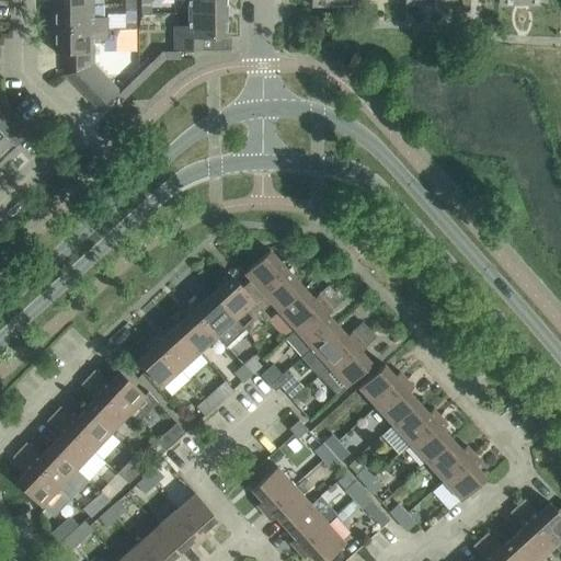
[(189,0),(189,13),(226,12),(226,0),(189,0)]
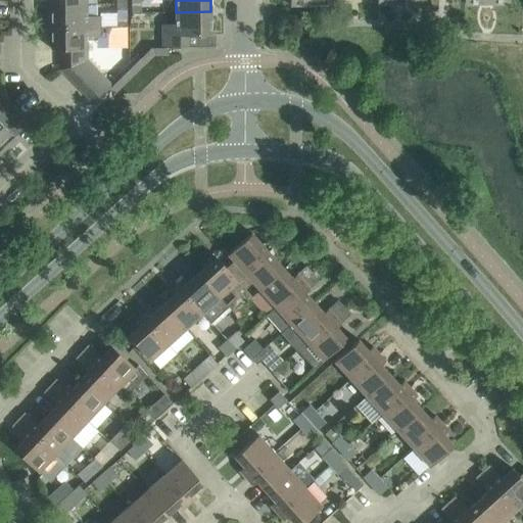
[(51,27),(100,27),(100,16),(87,16),(86,4),(51,5),(51,27)]
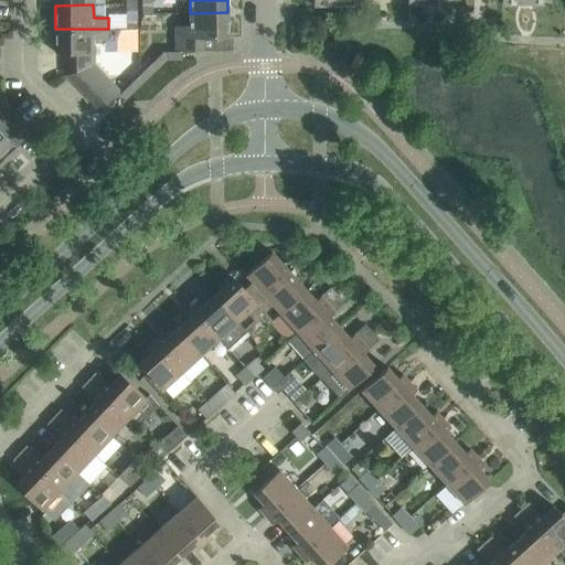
[(190,27),(176,27),(176,32),(176,51),(181,51),(203,51),(203,38),(228,38),(228,12),(190,13),(190,27)]
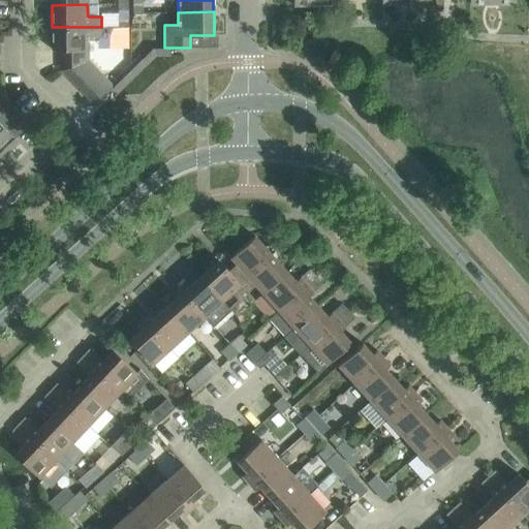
[(119,27),(128,27),(128,14),(119,14),(119,27)]
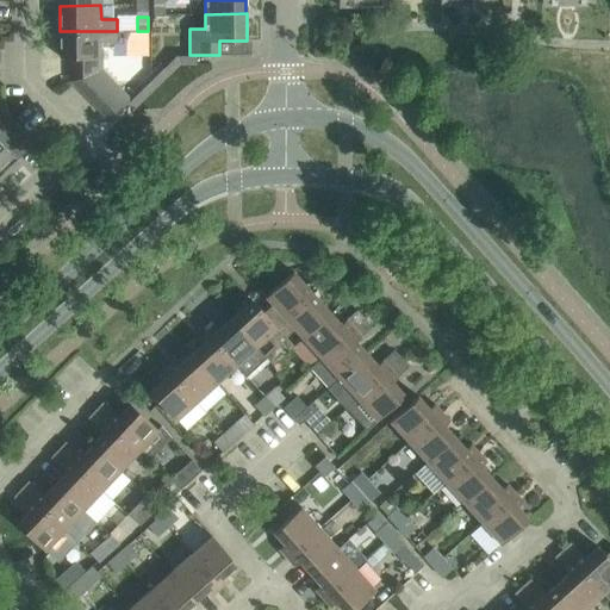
[(70,81),(101,69),(101,43),(117,42),(117,31),(60,31),(60,57),(72,57),(70,81)]
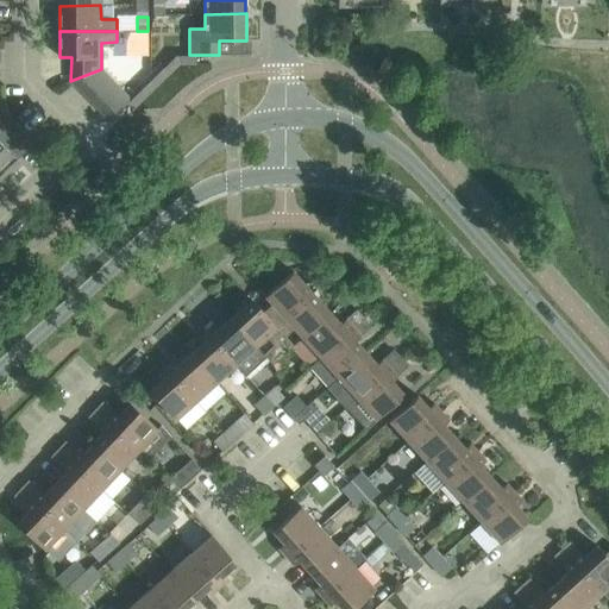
[(159,63),(151,71),(151,75),(158,83),(170,73),(159,63)]
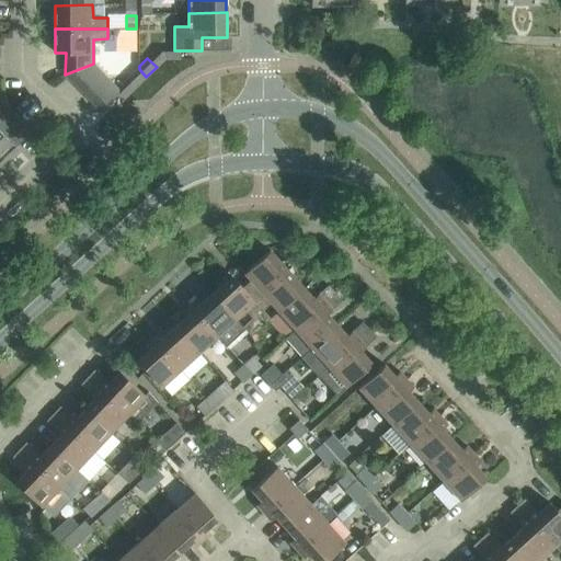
[(82,92),(102,73),(93,64),(65,75),(82,92)]
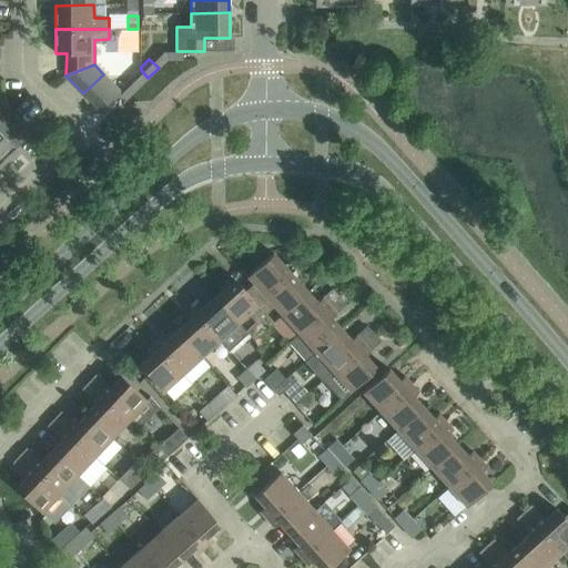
[(141,67),(129,79),(138,88),(148,78),(141,70),(141,67)]
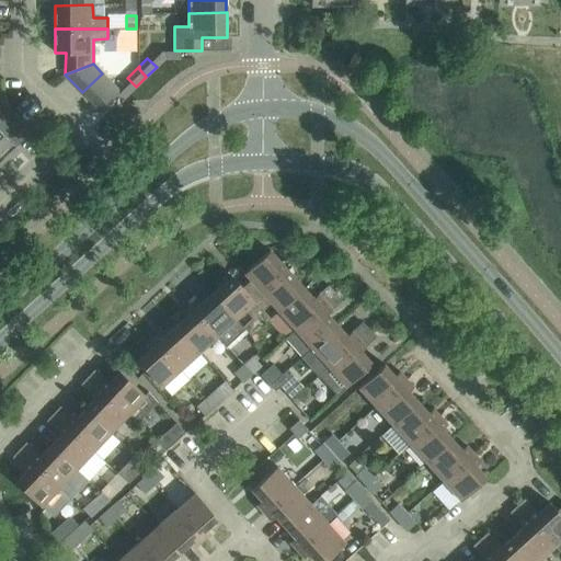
[(91,101),(111,82),(102,73),(82,92),(91,101)]
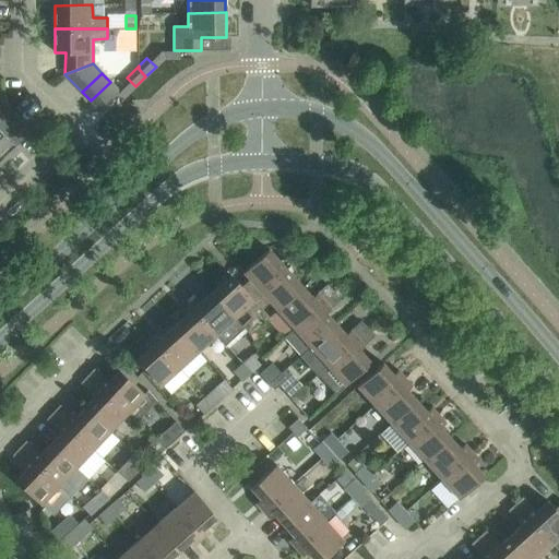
[(116,95),(119,92),(110,82),(91,100),(100,110),(116,95)]
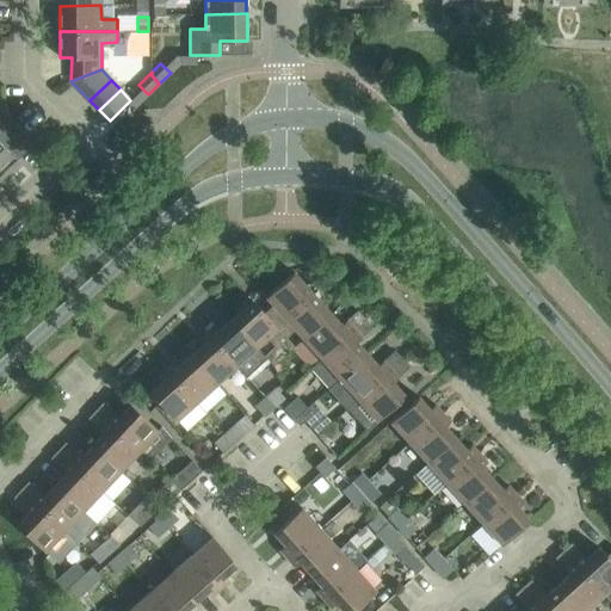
[(19,162),(0,142),(0,129),(4,127),(0,122),(0,180),(19,162)]
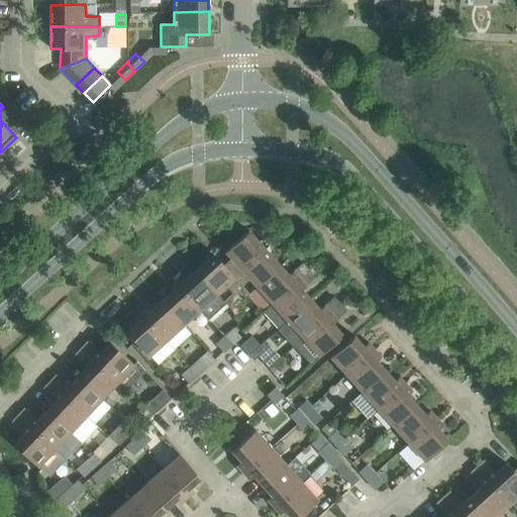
[(225,251),(221,255),(231,266),(227,269),(233,275),(264,247),(248,230),(225,251)]
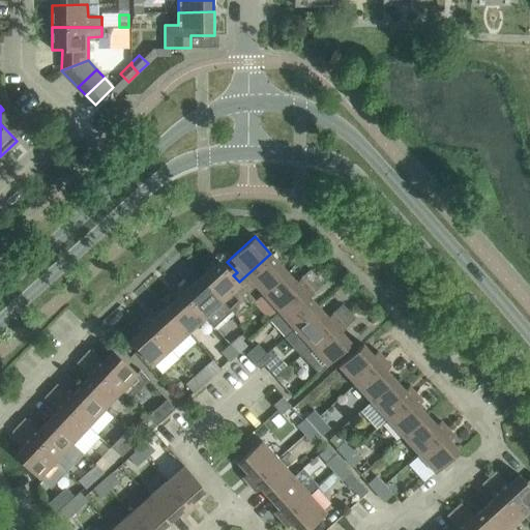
[(270,254),(239,282),(244,288),(249,289),(255,284),(263,294),(288,272),(270,254)]
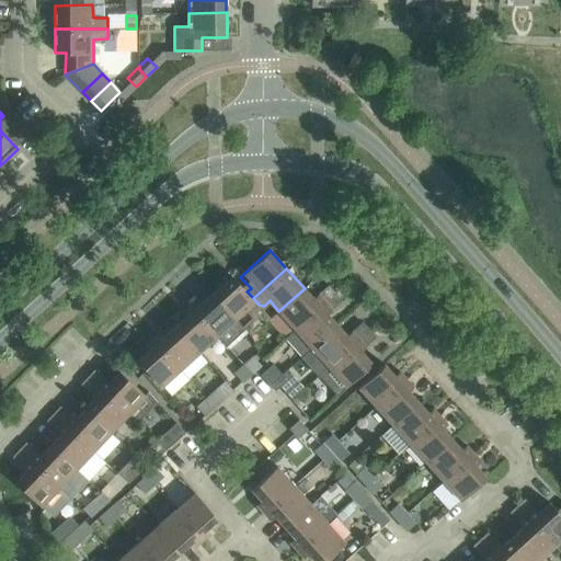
[(232,275),(213,293),(235,318),(243,309),(252,318),(243,327),(245,329),(252,336),(270,319),(271,318),(263,310),(264,306),(259,305),(253,298),(247,292),(251,288),(240,277),(239,276),(236,279),(232,275)]
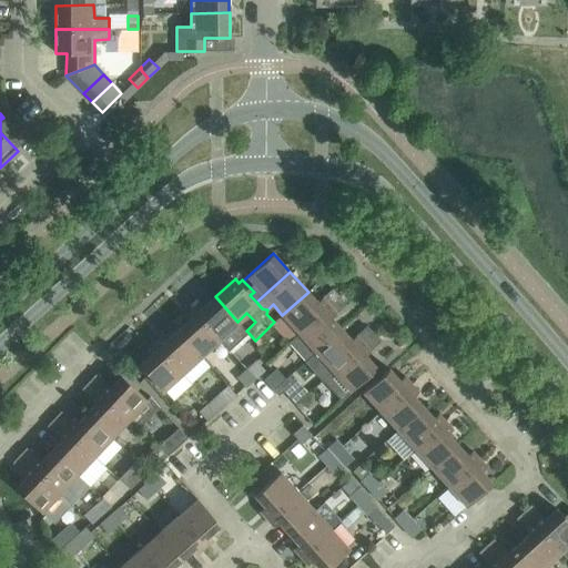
[(298,333),(340,296),(333,288),(317,302),(308,292),(282,315),(298,333)]
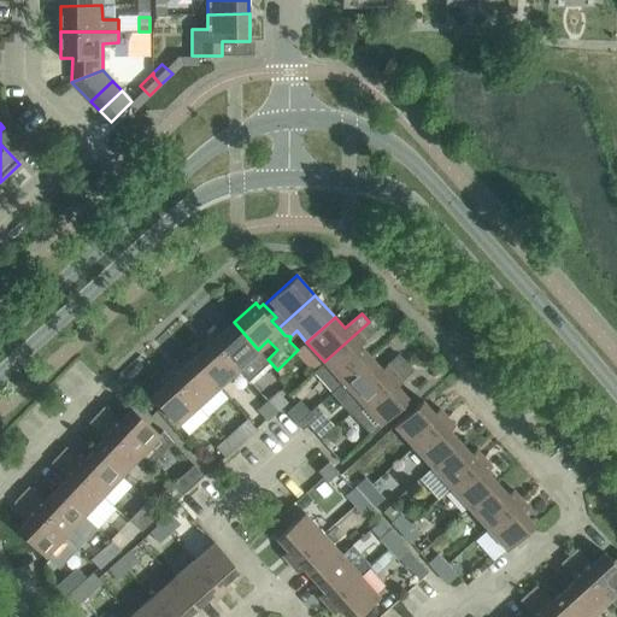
[(268,359),(258,350),(234,322),(222,333),(217,328),(209,335),(239,368),(250,380),(270,362),(268,359)]
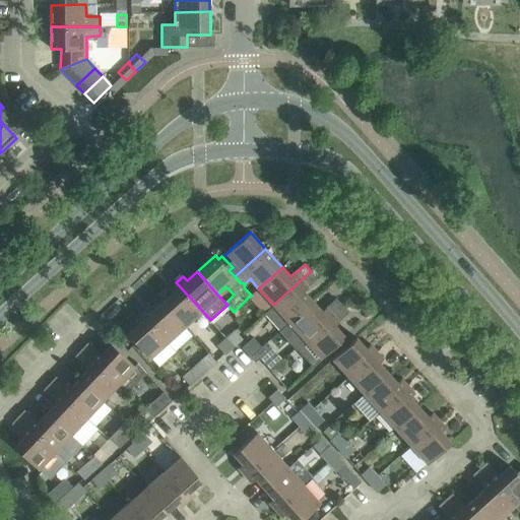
[(264,313),(280,330),(313,301),(304,290),(317,278),(311,271),(273,305),(264,313)]
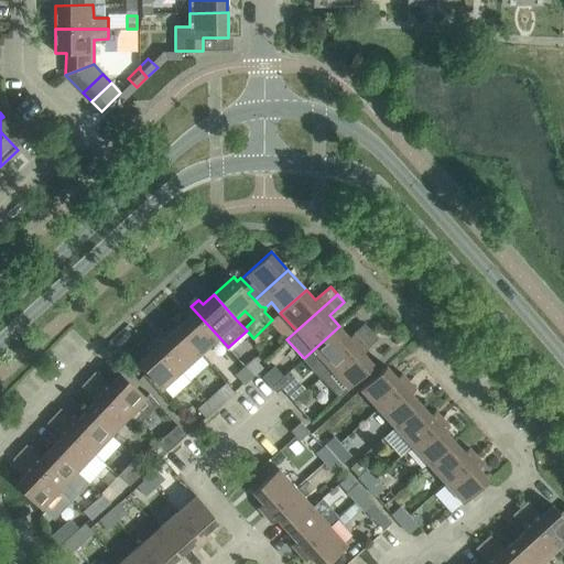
[(199,354),(218,336),(191,306),(183,314),(187,318),(176,328),(199,354)]
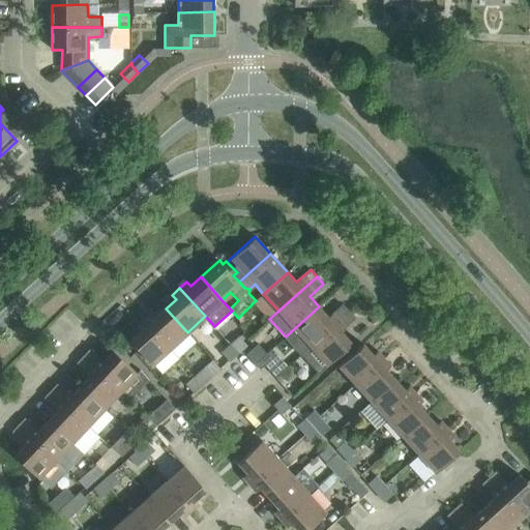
[(286,336),(284,337),(299,356),(301,354),(349,312),(342,304),(328,317),(319,306),(286,336)]
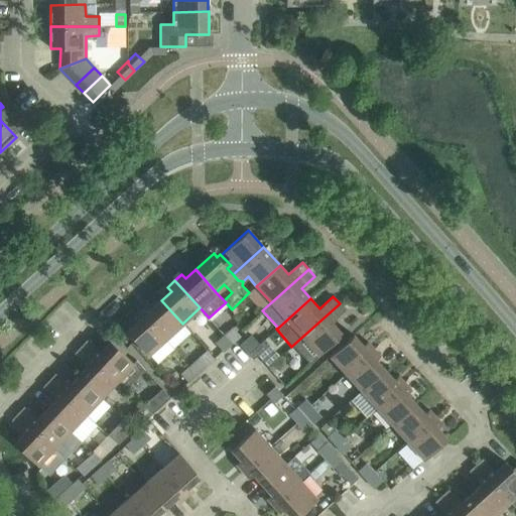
[(165,339),(182,324),(161,300),(151,309),(147,304),(140,311),(165,339)]
